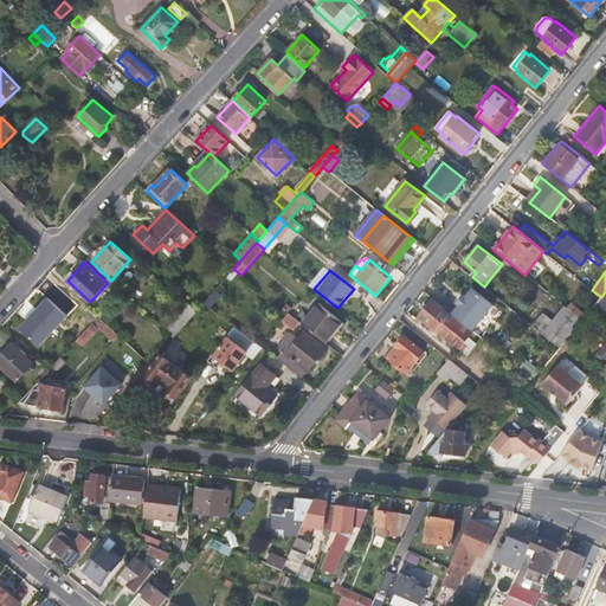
[(494,305),(472,289),(465,297),(459,305),(452,314),(474,330),(494,305)]
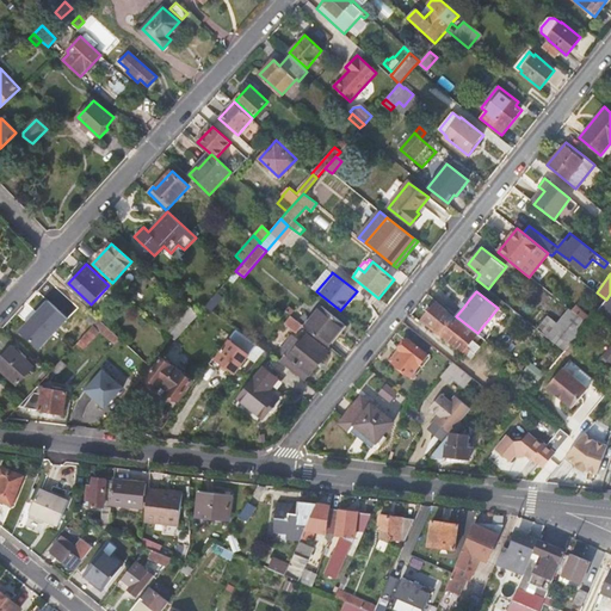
[(610,294),(606,300),(598,312),(599,313),(610,321),(610,294)]
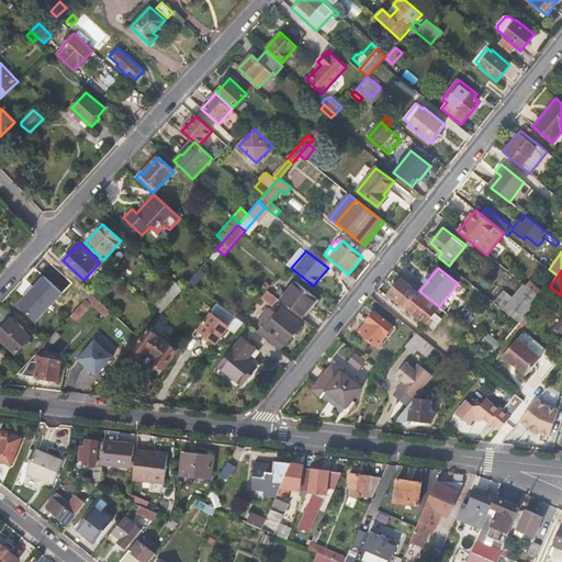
[(423,281),(426,283),(431,276),(429,273),(423,281)]
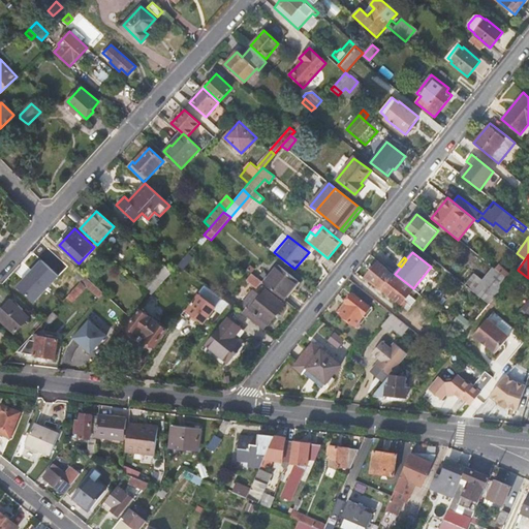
[(59,276),(41,260),(18,286),(34,302),(59,276)]
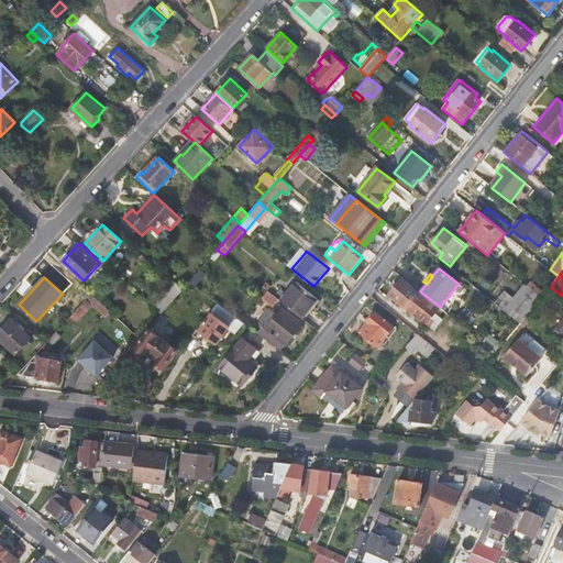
[(437,315),(441,308),(440,307),(420,291),(415,287),(414,288),(403,279),(389,295),(433,330),(442,319),(437,315)]
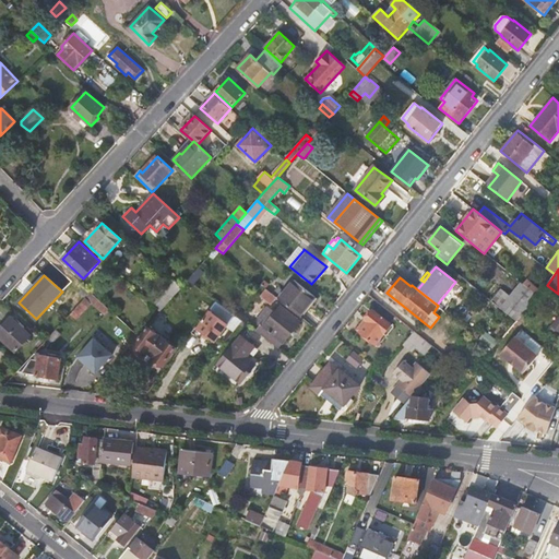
[(295,280),(280,299),(302,318),(318,298),(295,280)]
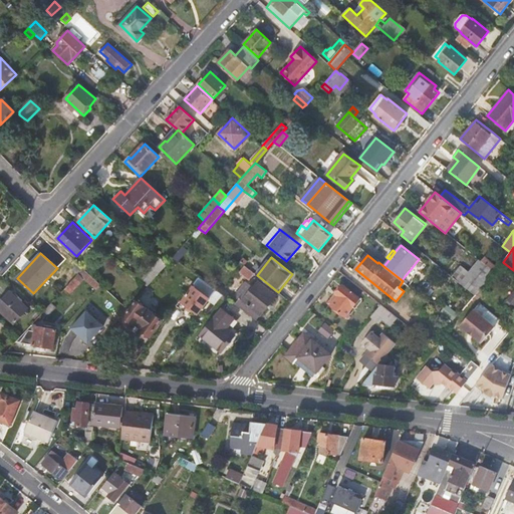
[(476,295),(494,272),(479,260),(470,272),(461,283),(473,292),(476,295)]
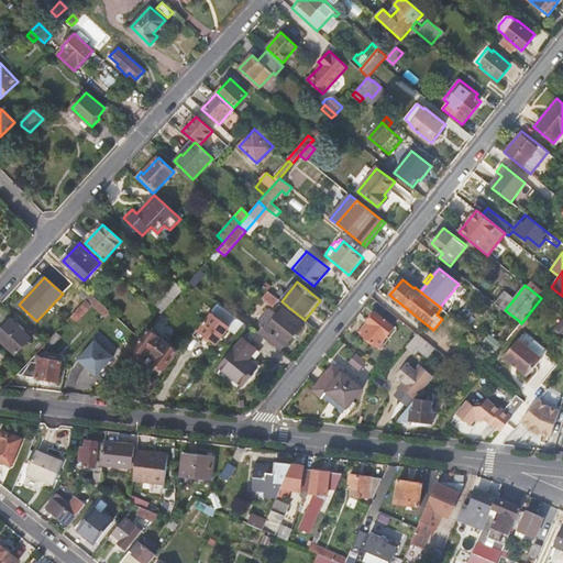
[(515,298),(505,290),(496,301),(496,302),(505,310),(515,298)]
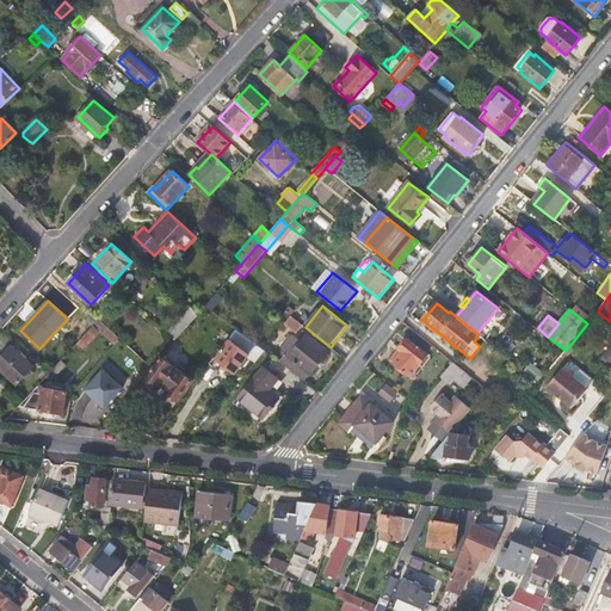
[(291,331),(298,322),(292,316),(284,326),(291,331)]
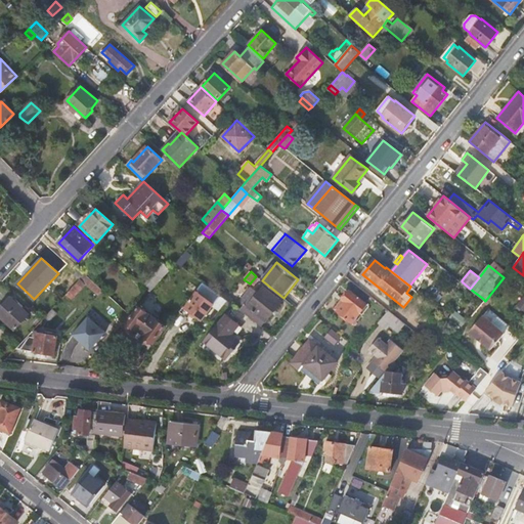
[(99,294),(100,294),(103,290),(85,274),(70,291),(67,295),(72,300),(86,285),(98,295),(99,294)]
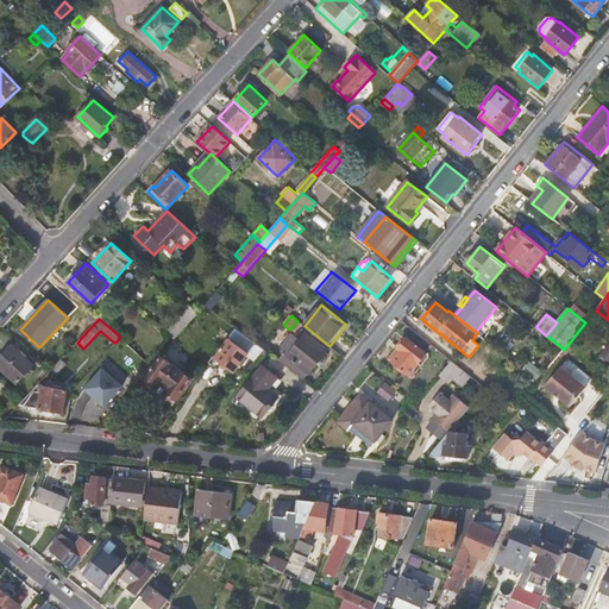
[(278,360),(305,380),(308,374),(309,375),(327,351),(306,333),(300,341),(293,336),(290,336),(280,350),(284,353),(278,360)]
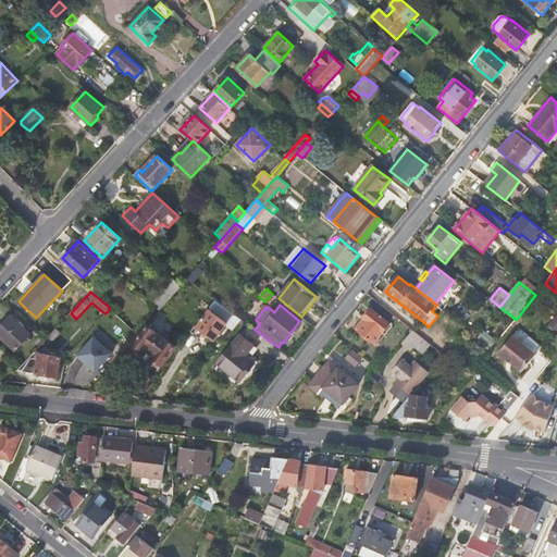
[(391,323),(372,309),(357,329),(374,343),(383,333),(391,323)]
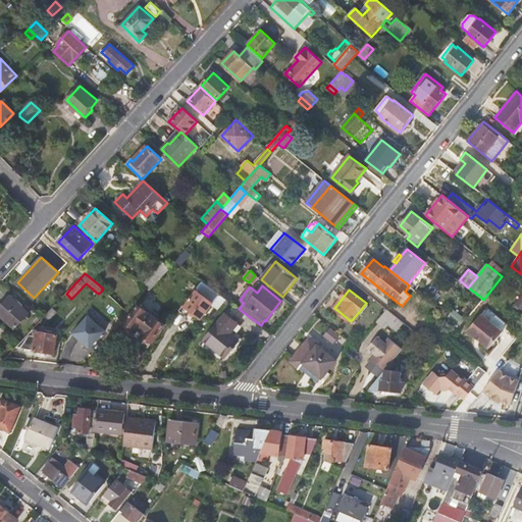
[(186,305),(184,305),(179,311),(187,317),(191,312),(202,320),(213,304),(213,303),(216,299),(206,292),(203,296),(196,291),(186,305)]
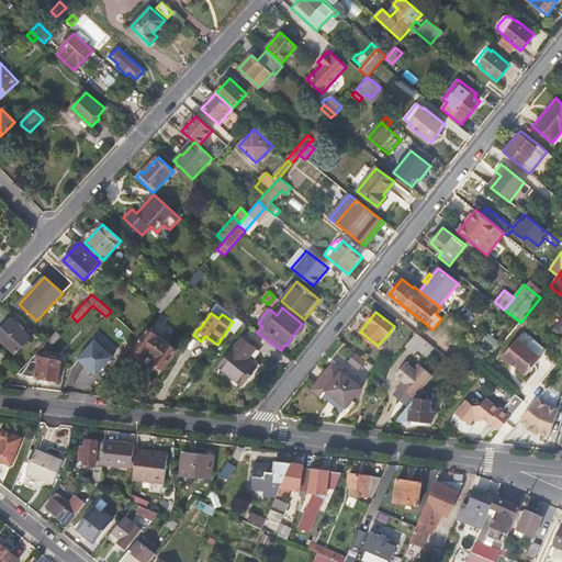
[(561,315),(549,332),(557,338),(561,332),(561,315)]
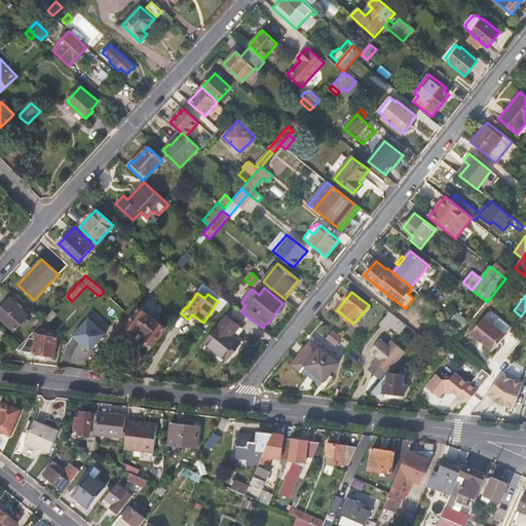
[(10,299),(0,309),(0,317),(14,331),(29,315),(10,299)]
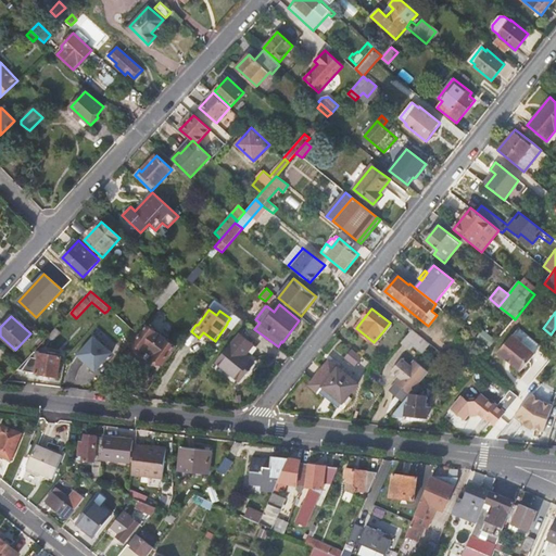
[(139,321),(133,329),(138,335),(144,327),(139,321)]
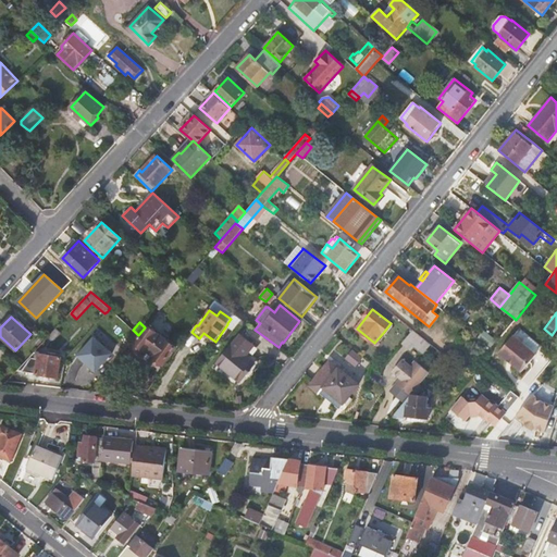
[(407,336),(391,323),(383,333),(399,346),(407,336)]
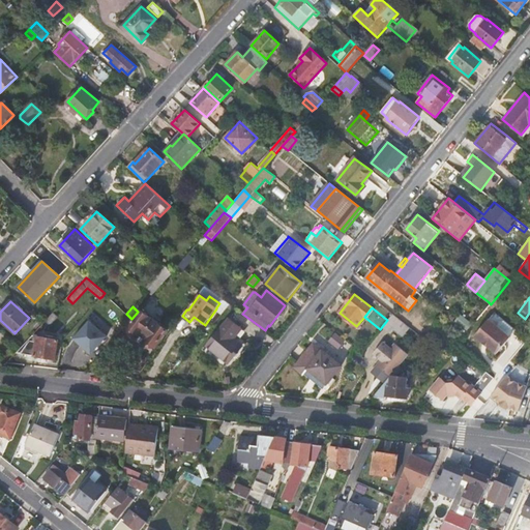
[(140,311),(128,326),(129,330),(133,333),(139,332),(146,337),(147,343),(152,347),(156,347),(168,331),(140,311)]
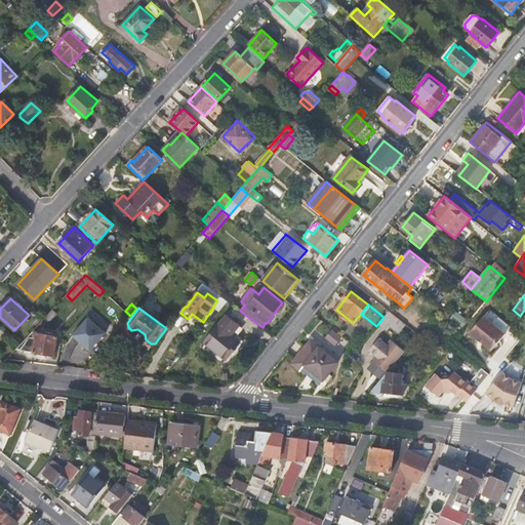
[(400,331),(406,324),(390,312),(379,324),(387,329),(391,324),(400,331)]
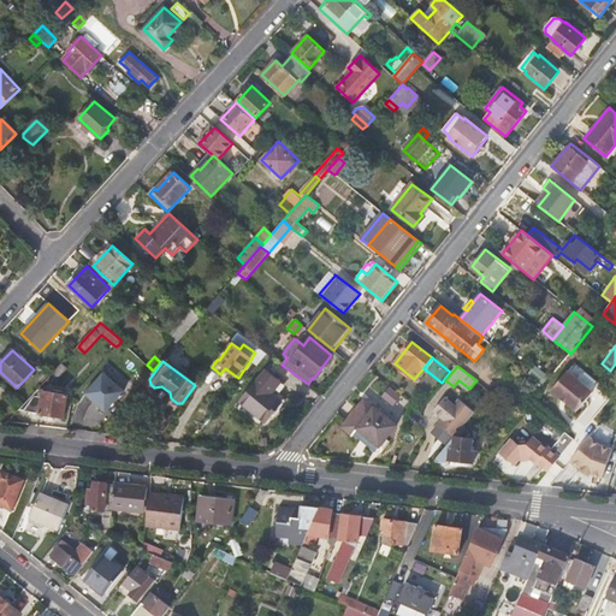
[(266,371),(241,403),(265,422),(282,402),(272,394),(282,383),(266,371)]
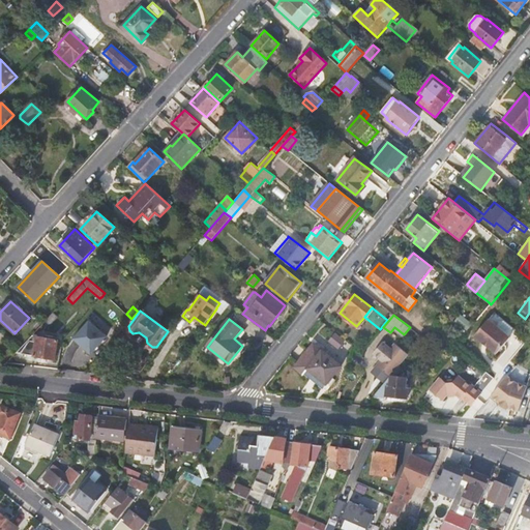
[(475,335),(497,354),(511,337),(490,319),(475,335)]
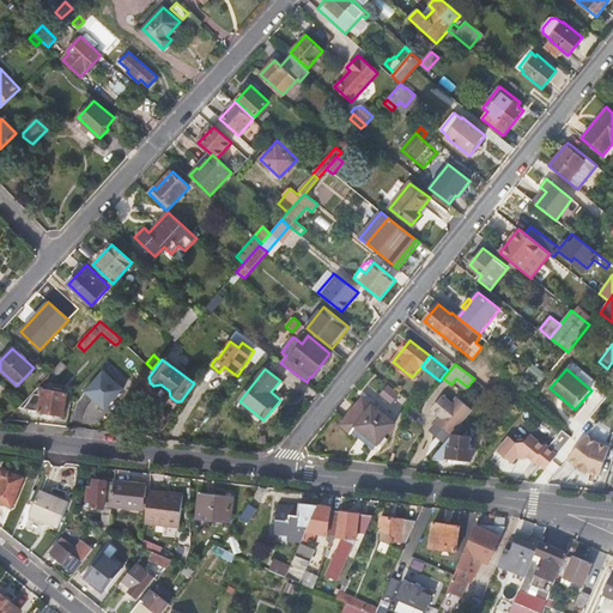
[(107,410),(125,389),(103,371),(85,392),(107,410)]
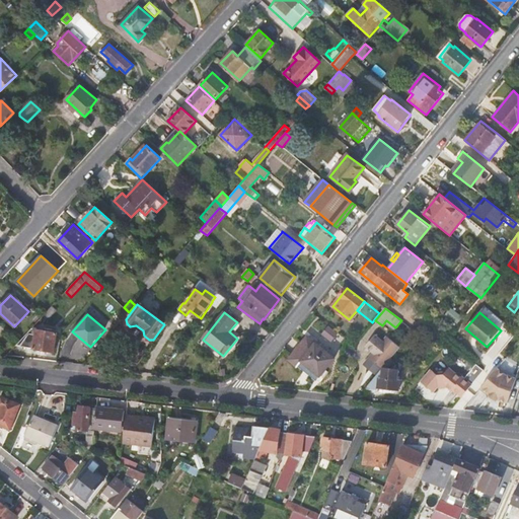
[(451,328),(453,331),(458,325),(451,319),(449,322),(453,325),(451,328)]
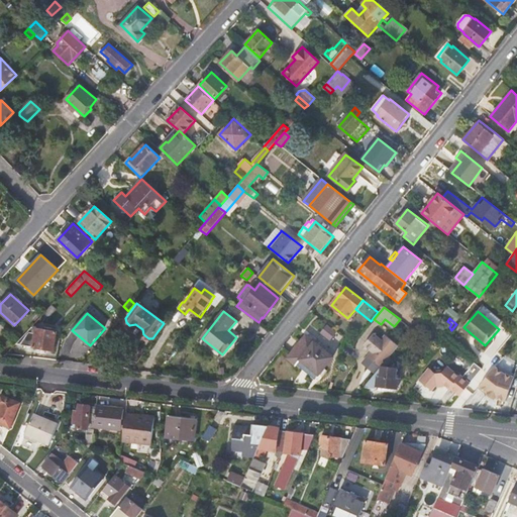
[(327,325),(322,332),(331,338),(336,332),(327,325)]
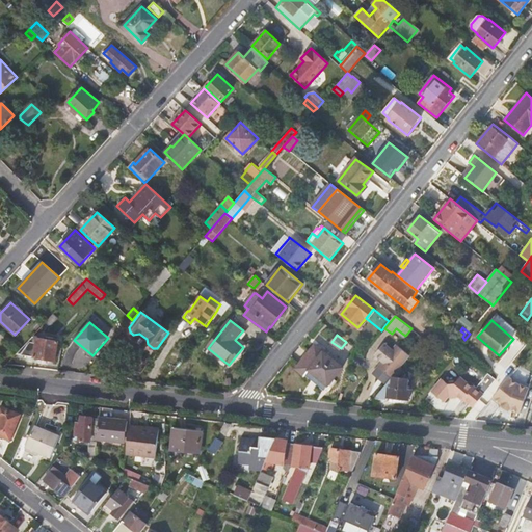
[(58,340),(32,337),(22,348),(18,353),(34,355),(34,357),(54,361),(56,358),(58,340)]
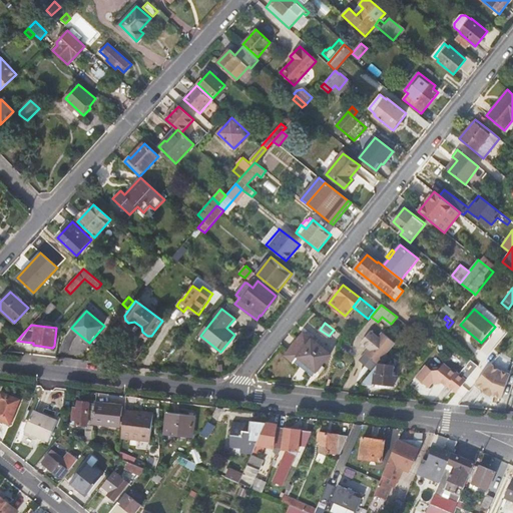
[(387,354),(396,343),(383,333),(379,337),(371,331),(363,342),(371,348),(366,354),(379,364),(387,354)]
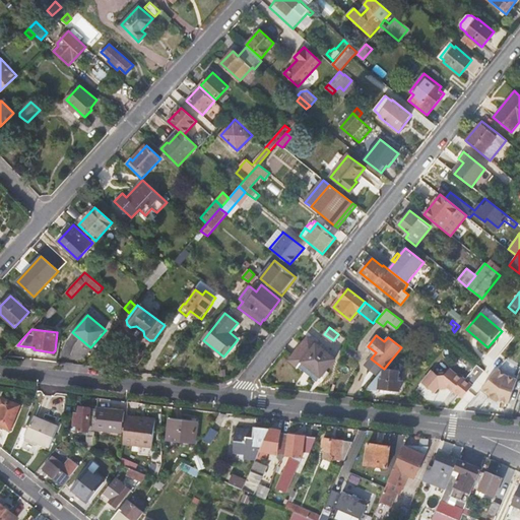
[(308,336),(289,360),(298,367),(303,362),(321,377),(336,359),(308,336)]
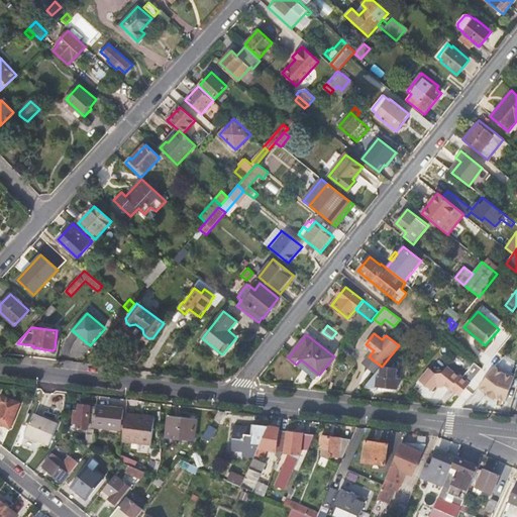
[(392,358),(390,356),(382,367),(365,388),(376,389),(376,386),(398,388),(399,380),(397,379),(398,370),(385,368),(392,358)]
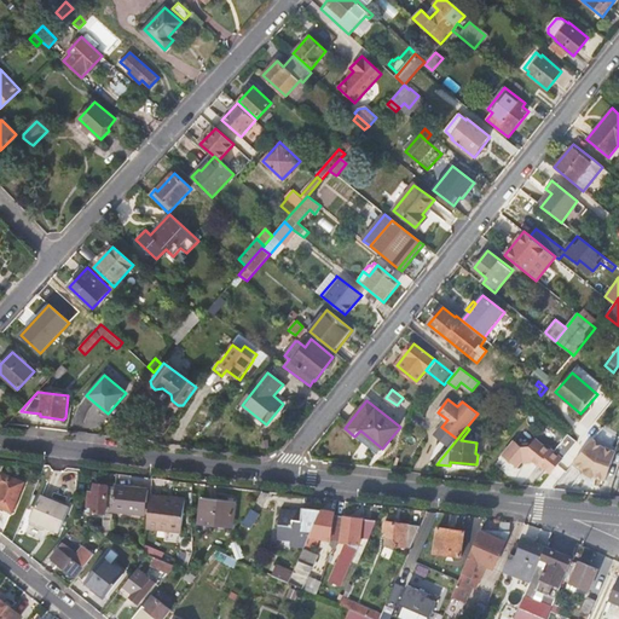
[(563,460),(551,450),(550,451),(536,439),(530,446),(522,446),(516,440),(504,455),(519,467),(525,460),(531,460),(538,466),(539,464),(551,475),(563,460)]
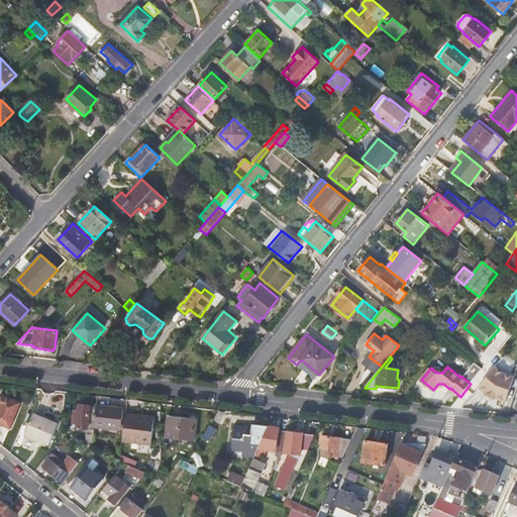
[(497,367),(480,387),(489,394),(495,398),(506,402),(515,378),(505,374),(497,367)]
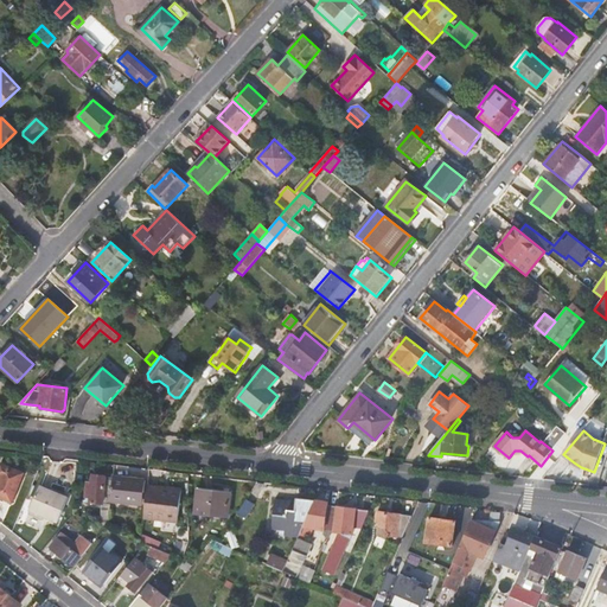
[(0,481),(0,496),(14,502),(25,473),(2,464),(0,468),(0,475),(2,477),(0,481)]
